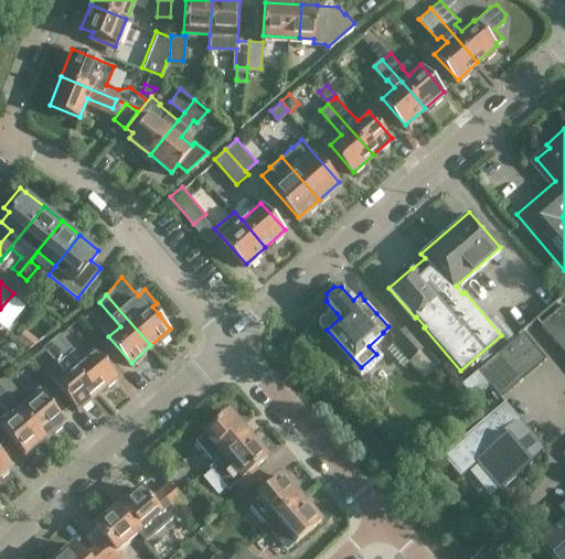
[(564,303),(564,302),(540,323),(564,351),(564,303)]
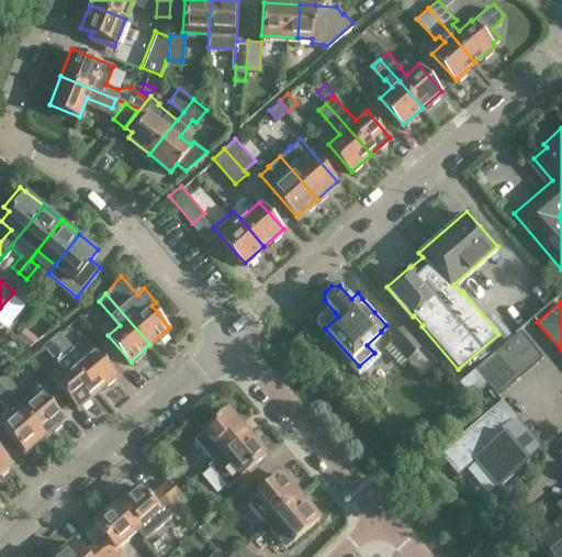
[(405,322),(389,336),(406,357),(409,355),(423,371),(437,359),(405,322)]
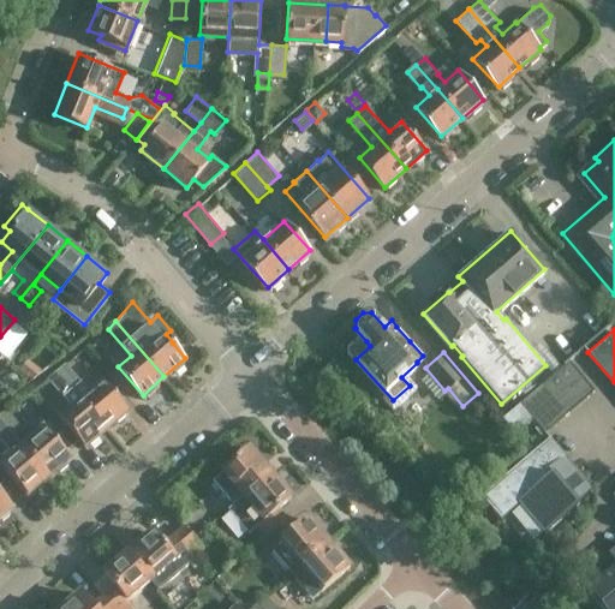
[(28,357),(19,366),(30,376),(41,368),(28,357)]
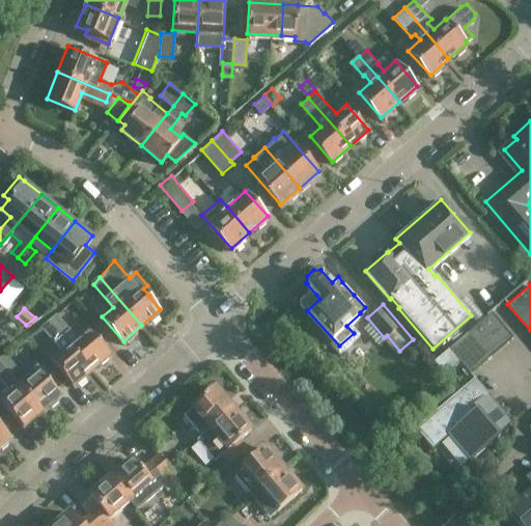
[(492,309),(468,330),(490,355),(513,335),(492,309)]
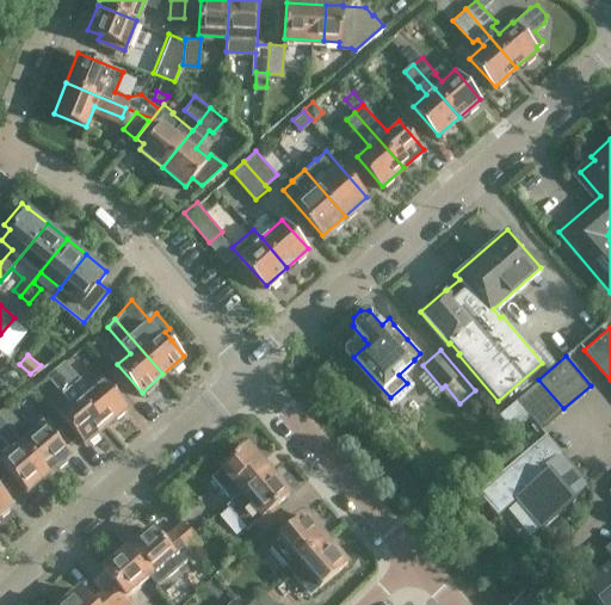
[(56,366),(105,425),(128,406),(103,376),(88,388),(65,359),(56,366)]
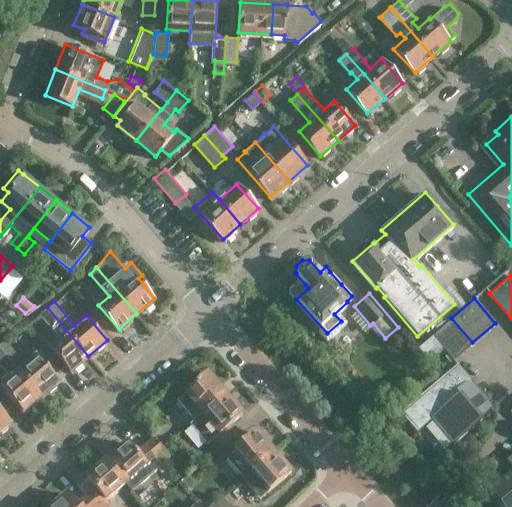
[(71,370),(88,356),(47,307),(39,313),(59,337),(50,345),(71,370)]
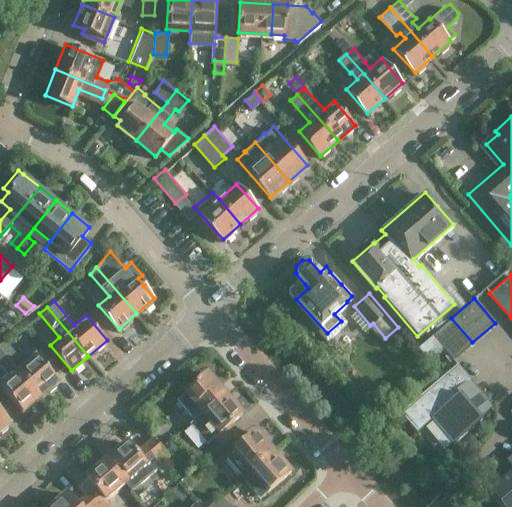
[(472,342),(451,318),(432,334),(453,359),(472,342)]
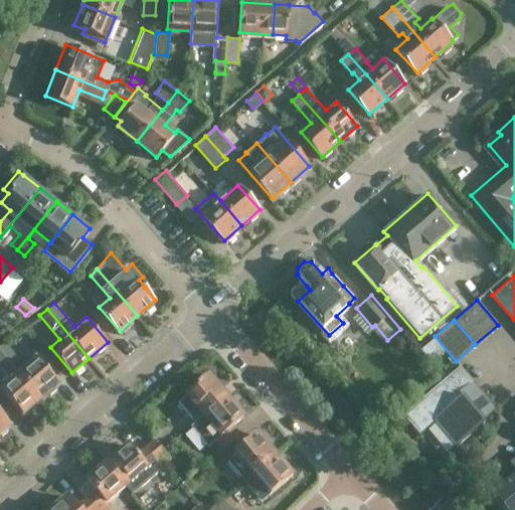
[(0,349),(19,372),(41,398),(59,382),(37,356),(27,365),(5,340),(0,344),(0,349)]
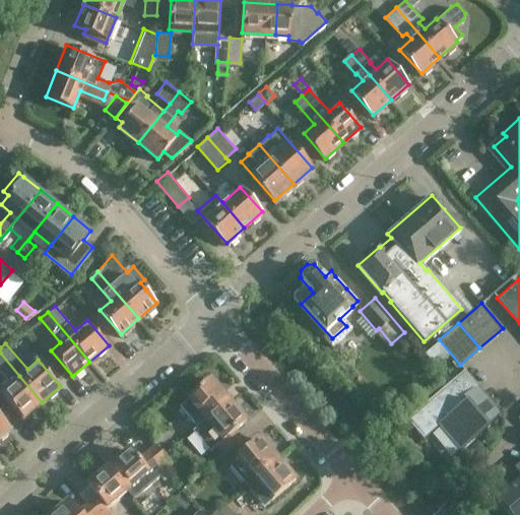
[(22,417),(42,402),(19,376),(0,352),(0,369),(11,382),(0,391),(22,417)]
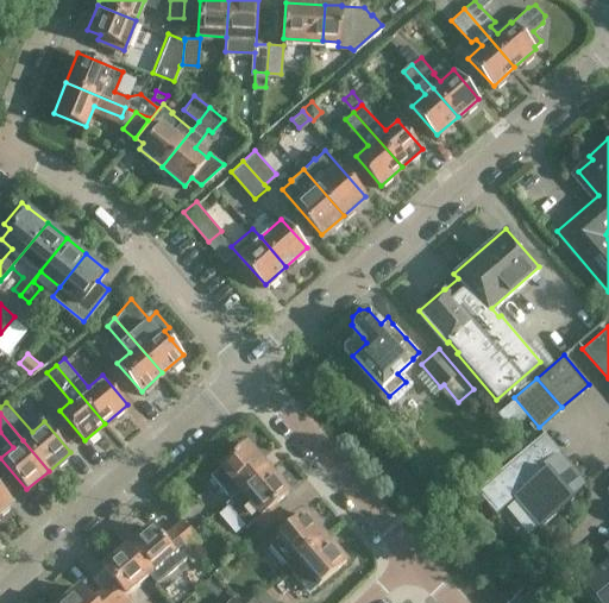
[(498,470),(477,489),(496,512),(514,496),(539,525),(573,496),(571,494),(586,481),(567,457),(566,457),(563,460),(556,451),(559,447),(545,431),(498,470)]
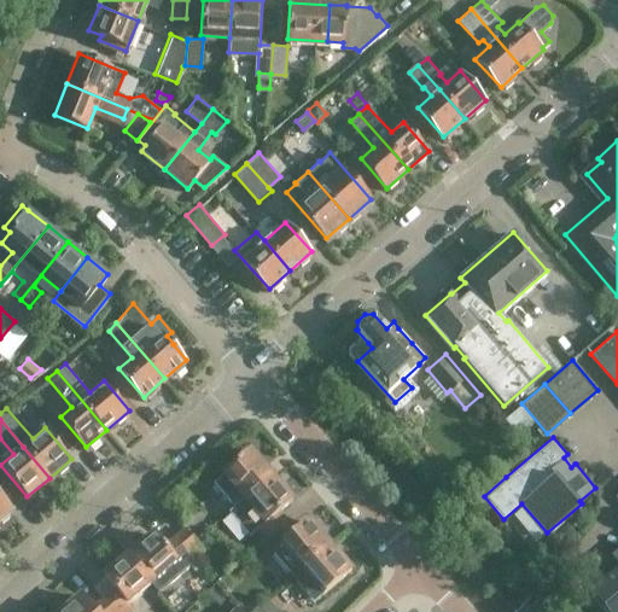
[(244,496),(272,472),(251,448),(213,479),(234,505),(244,496)]
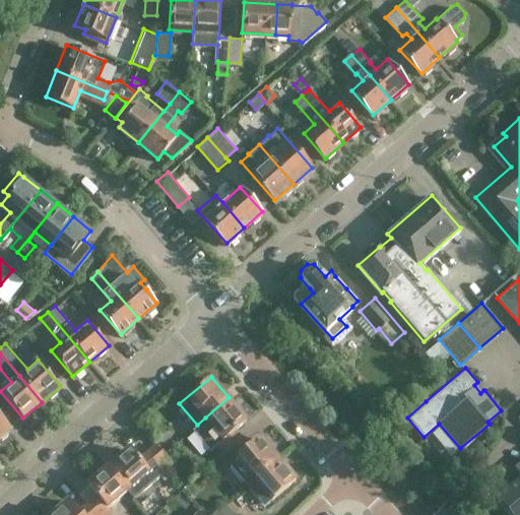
[(246,417),(229,397),(205,417),(211,426),(205,431),(215,443),(223,452),(243,436),(235,428),(246,417)]
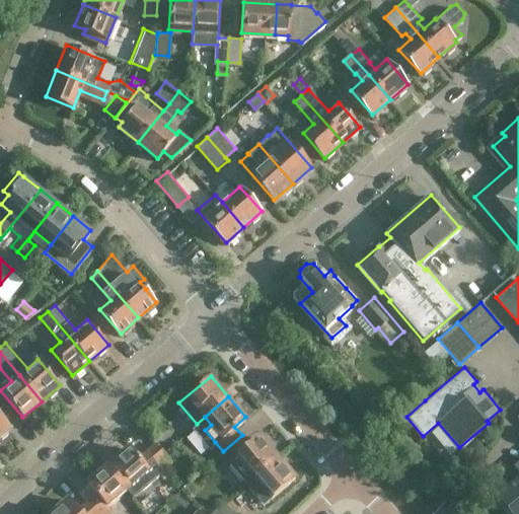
[(0,436),(10,428),(0,415),(0,436)]
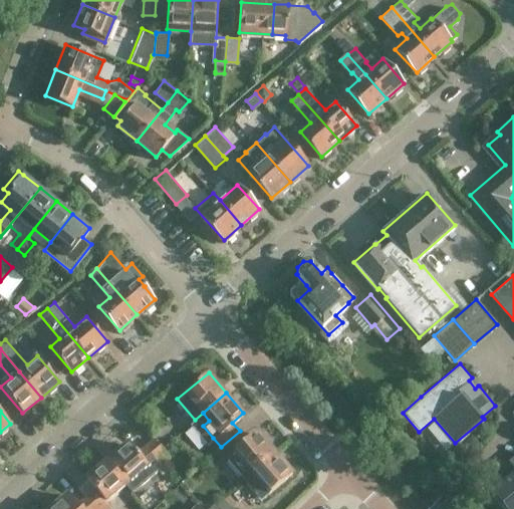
[(244,477),(275,452),(257,431),(247,440),(240,431),(221,447),(229,457),(227,458),(244,477)]
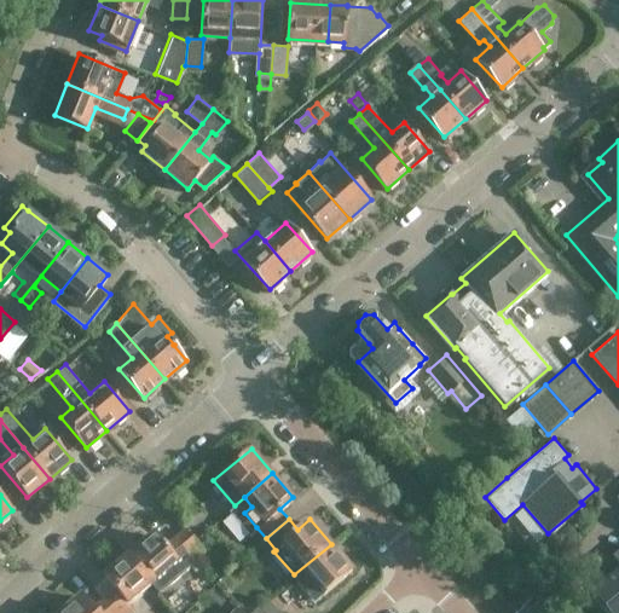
[(173,537),(191,559),(203,548),(185,526),(173,537)]
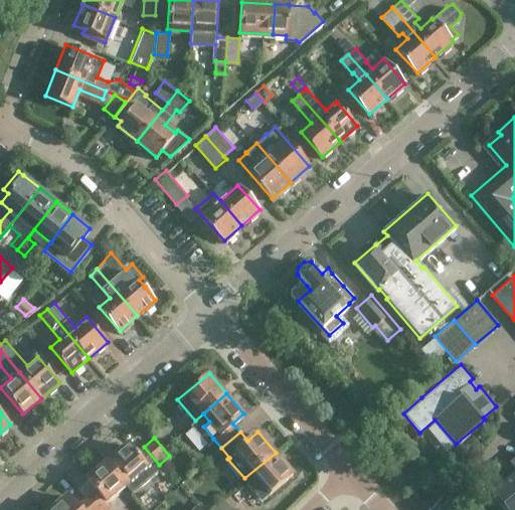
[(150,472),(159,465),(144,447),(136,453),(127,443),(107,460),(127,484),(146,467),(150,472)]
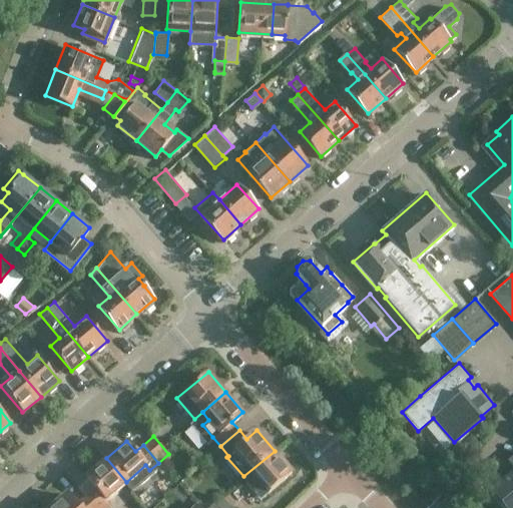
[(275,451),(243,476),(260,495),(267,489),(269,490),(292,471),(275,451)]
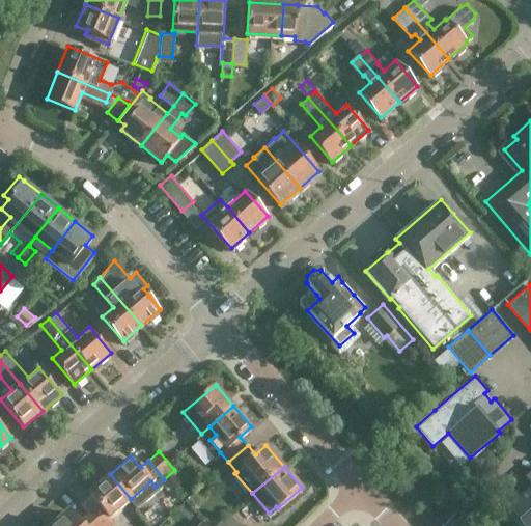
[(530,525),(530,469),(525,474),(530,481),(530,486),(506,507),(521,525),(530,525)]
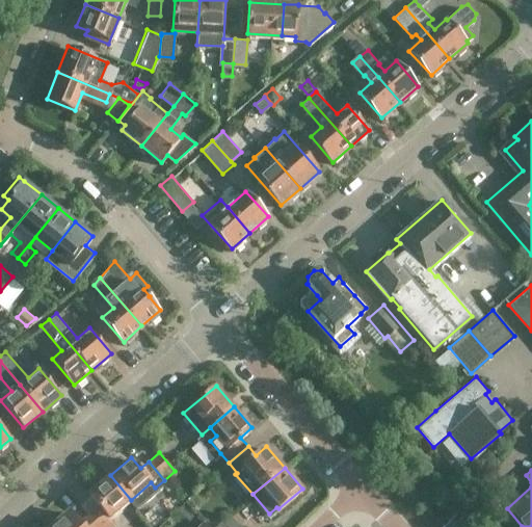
[(131,500),(110,475),(89,493),(99,504),(88,512),(100,526),(109,526),(115,522),(110,517),(131,500)]
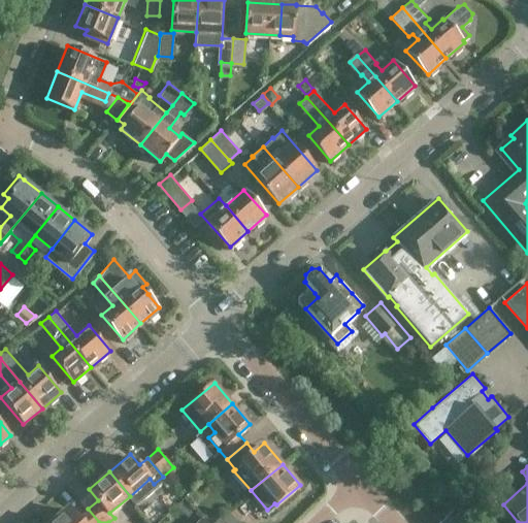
[(190,489),(184,495),(191,503),(198,497),(190,489)]
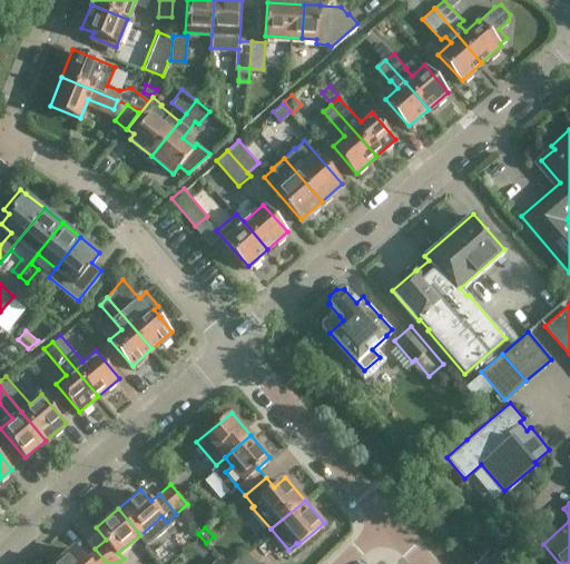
[(107,563),(95,548),(84,558),(74,546),(52,563),(107,563)]
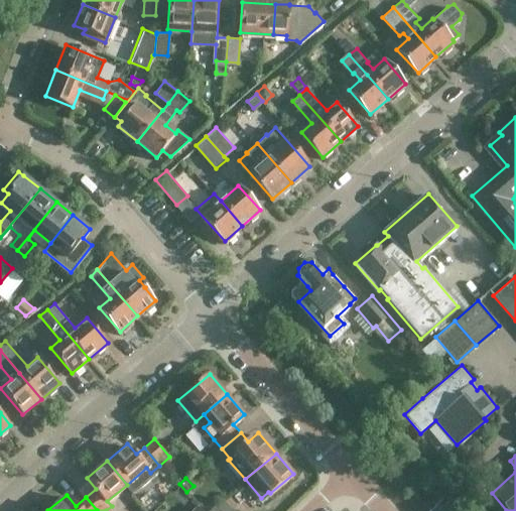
[(205,506),(202,509),(204,510),(221,510),(211,501),(205,506)]
